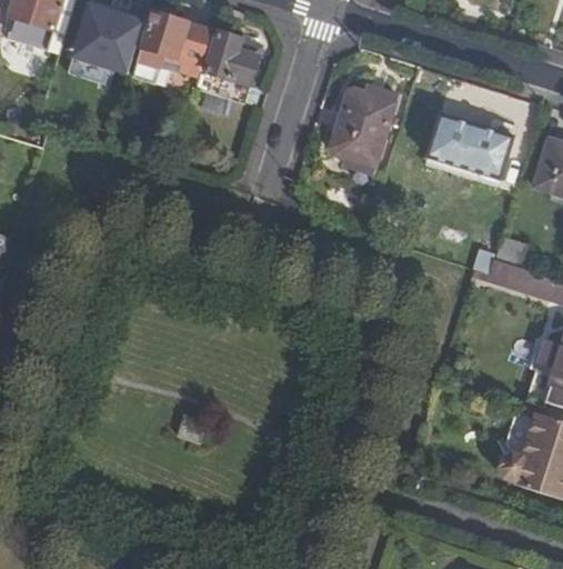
[(61,0),(10,0),(0,35),(47,49),(61,0)]
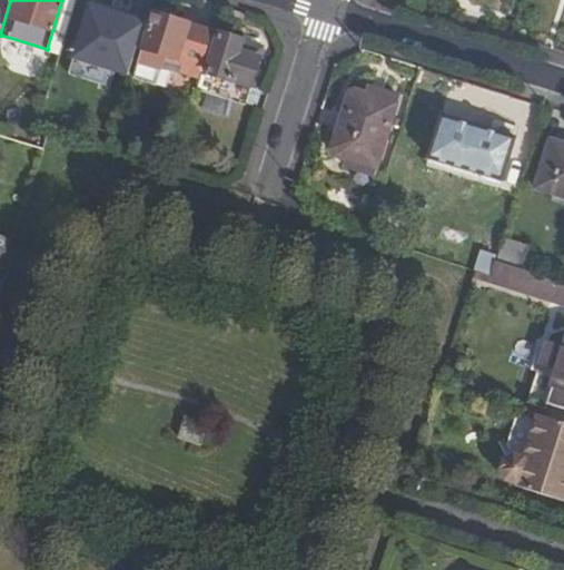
[(141,25),(86,7),(70,60),(125,77),(141,25)]
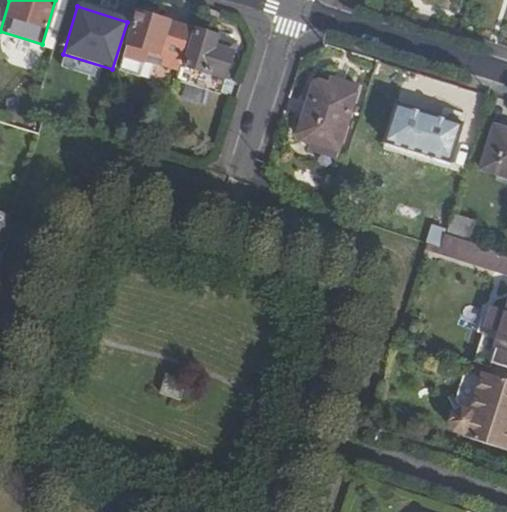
[(176,72),(190,29),(137,12),(119,68),(138,75),(143,62),(176,72)]
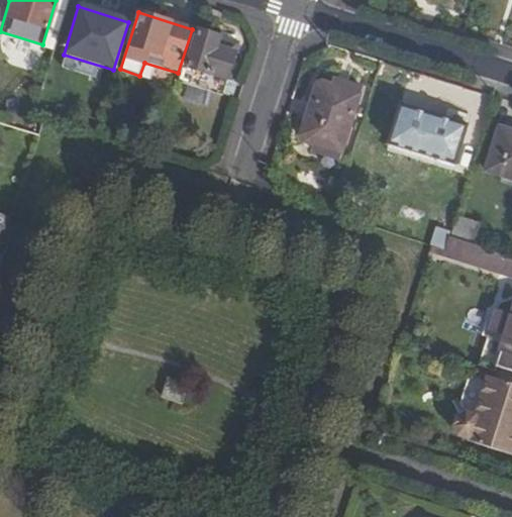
[(219,37),(196,30),(185,66),(226,78),(234,54),(216,48),(219,37)]
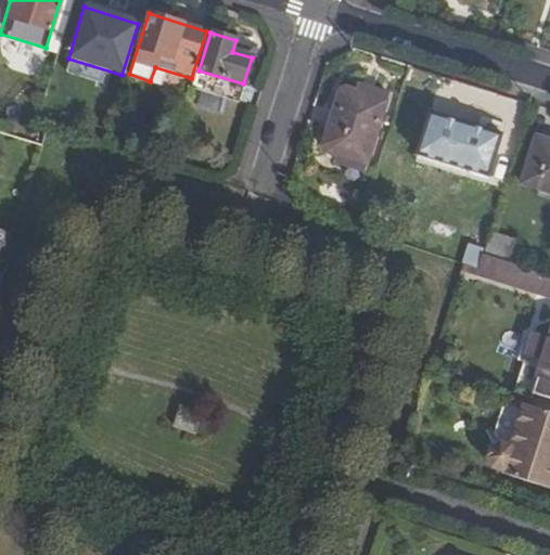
[(382,103),(341,90),(324,145),(366,158),(382,103)]
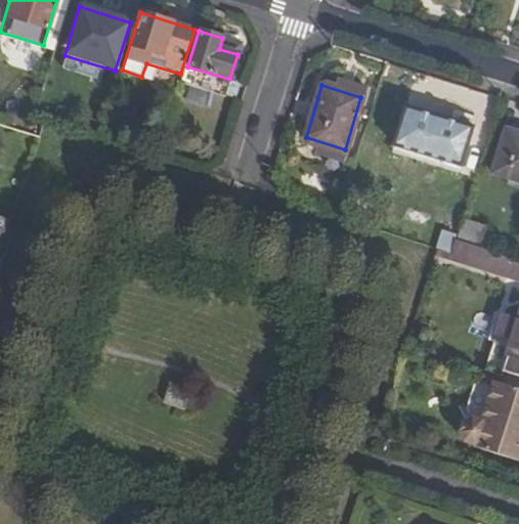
[(466,161),(479,116),(426,100),(412,144),(466,161)]
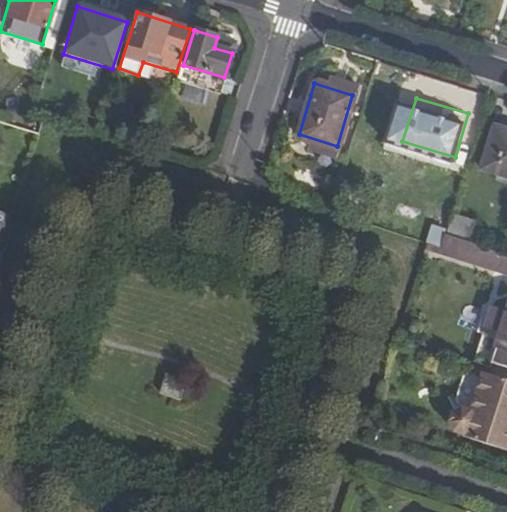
[(466,161),(479,117),(468,113),(455,157),(466,161)]
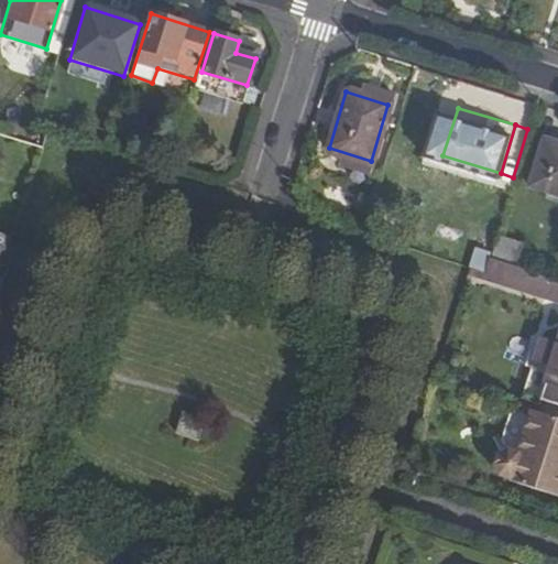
[(557,142),(544,138),(527,184),(557,194),(557,142)]
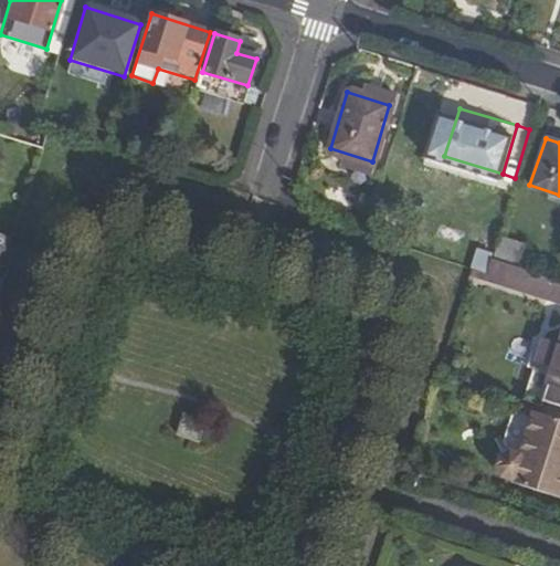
[(489,259),(492,252),(476,248),(469,268),(485,272),(489,259)]
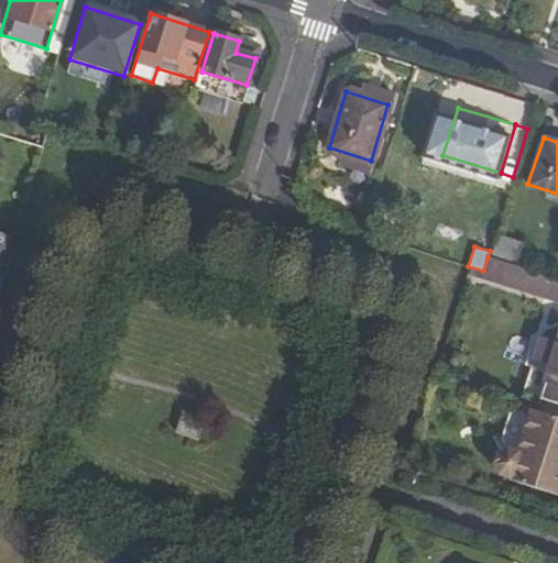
[(557,278),(488,257),(483,271),(482,275),(557,298),(557,278)]
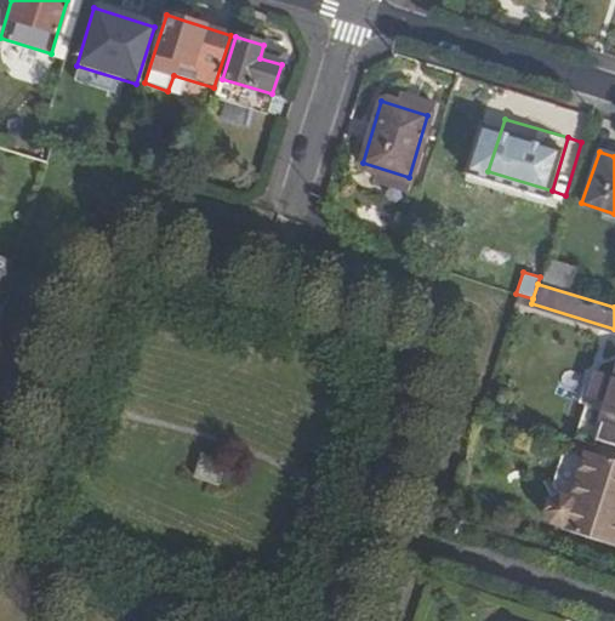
[(594,374),(587,398),(605,404),(594,439),(614,444),(614,374),(613,379),(594,374)]
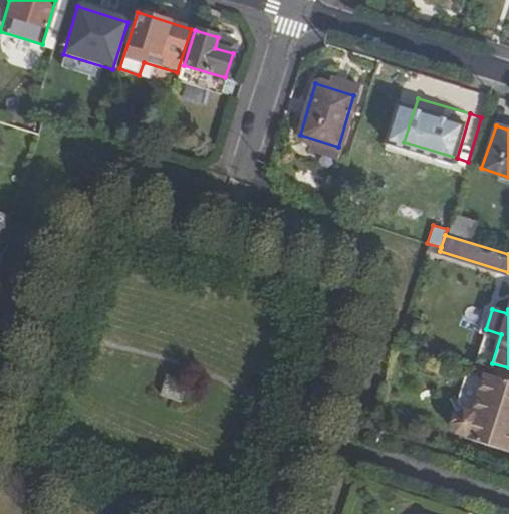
[(508,453),(508,451),(508,381),(482,372),(469,411),(459,408),(450,414),(447,423),(452,433),(461,435),(460,437),(508,453)]
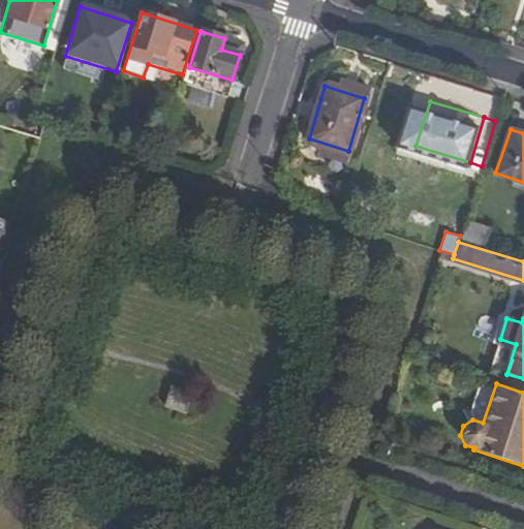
[(190,393),(171,386),(164,402),(185,409),(190,393)]
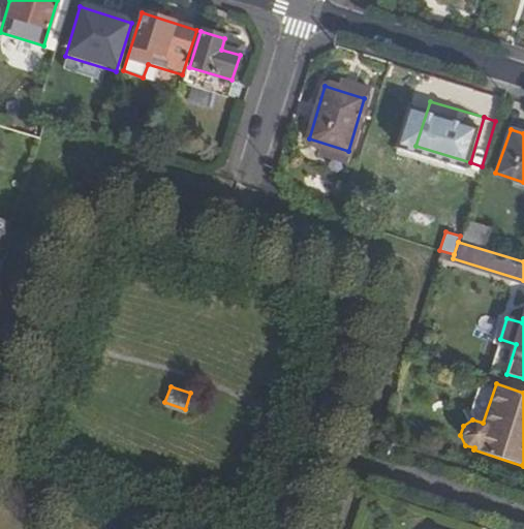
All buildings are outlined.
